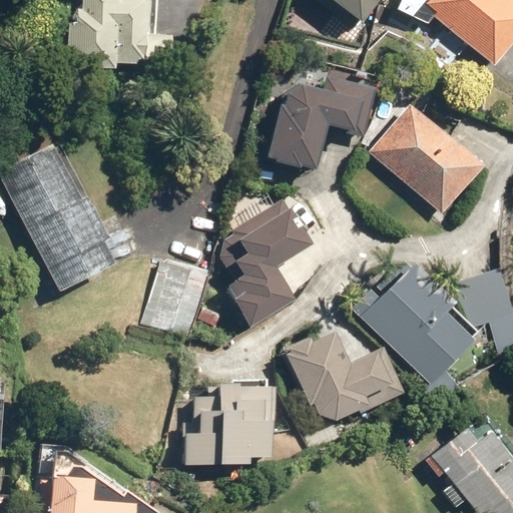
[(73,0),(70,65),(117,68),(117,61),(175,64),(176,35),(157,34),(158,0),(73,0)]
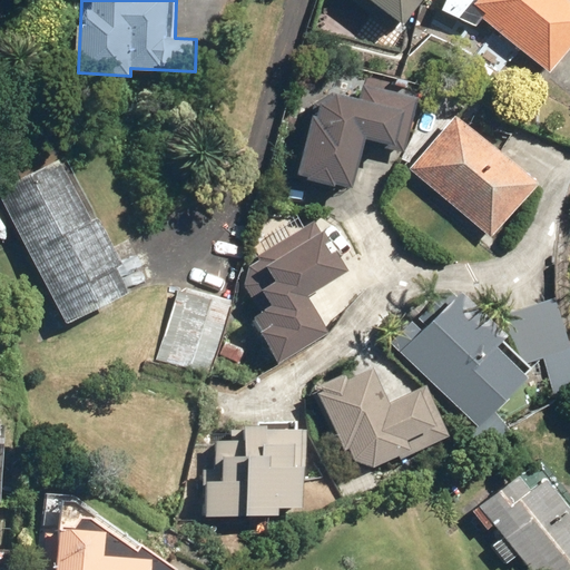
[(351,0),(395,35),(422,0),(351,0)]
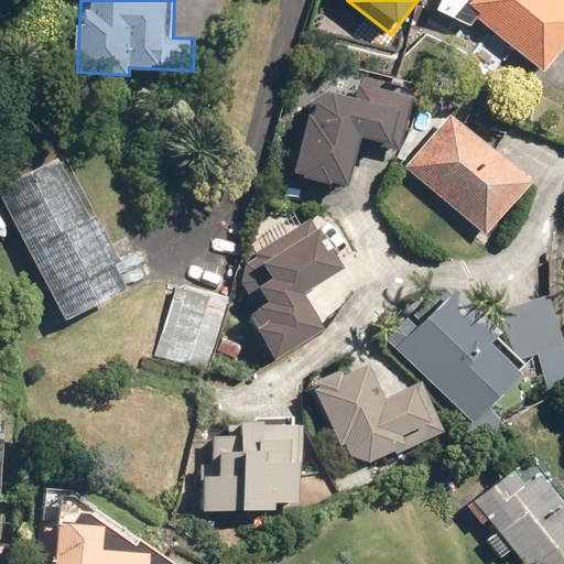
[(563,47),(563,0),(445,0),(441,14),(484,30),(485,24),(544,72),(563,47)]
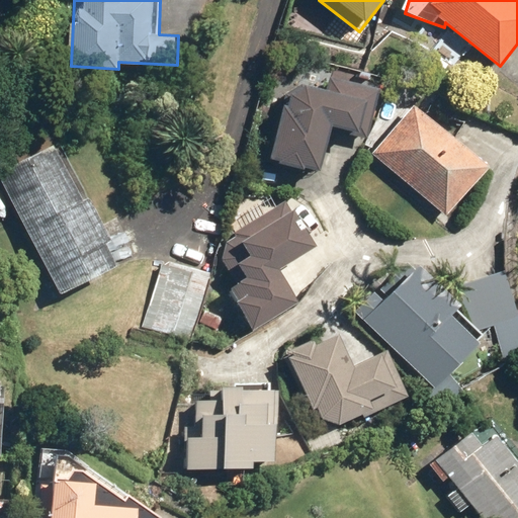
[(331,72),(327,88),(289,79),(264,176),(283,180),(287,164),(322,173),(333,126),(352,131),(364,81),(331,72)]
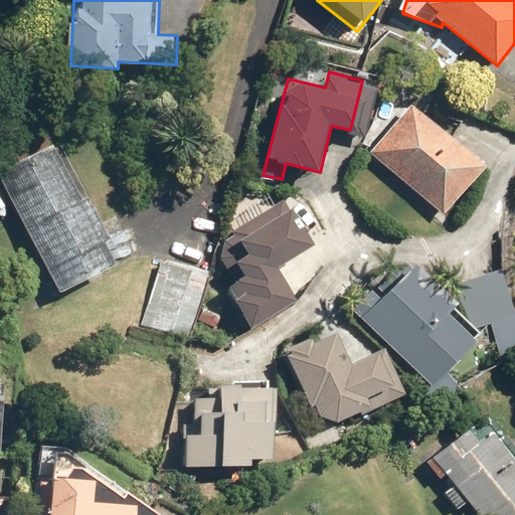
[(489,166),(412,100),(368,151),(445,217),(489,166)]
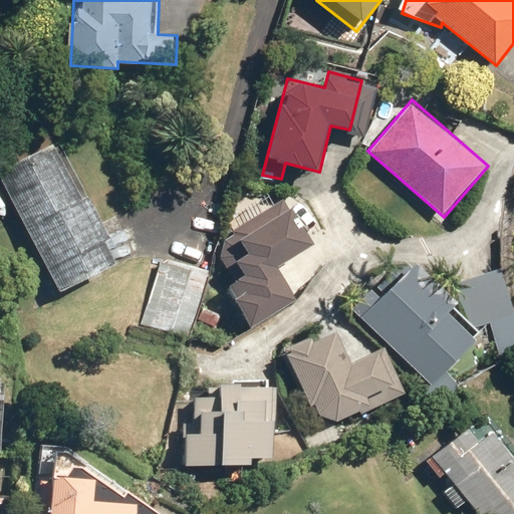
[(121,260),(55,135),(0,163),(0,176),(60,292),(121,260)]
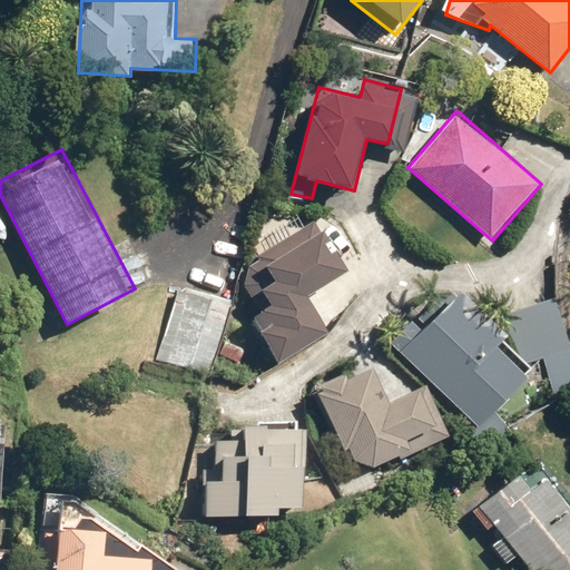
[(349,269),(315,219),(234,275),(259,312),(248,321),(279,365),(332,330),(310,296),(349,269)]
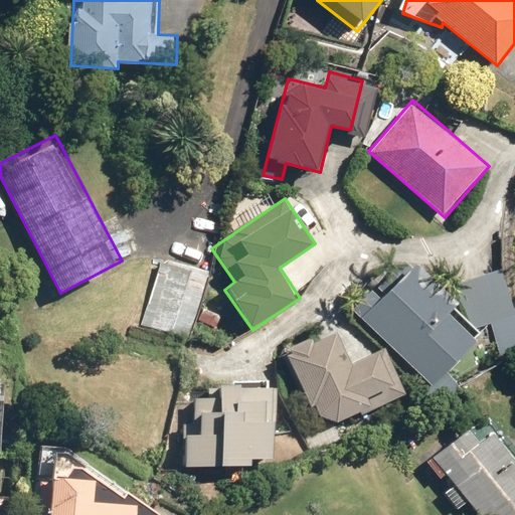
[(484,338),(475,328),(490,323),(503,360),(514,355),(514,311),(499,269),(444,289),(412,253),(352,308),(387,347),(439,405),(460,386),(447,371),(484,338)]
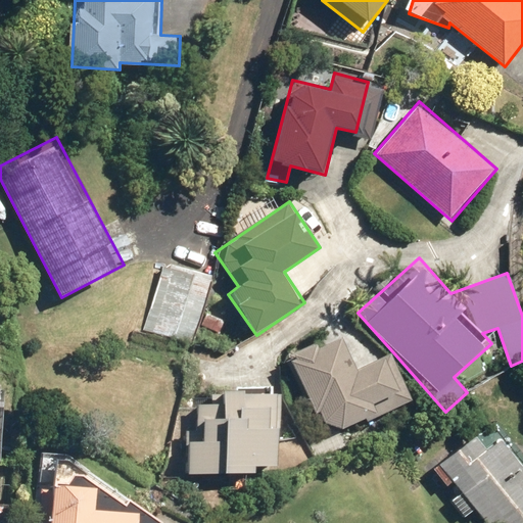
[(214,279),(164,263),(142,329),(191,346),(214,279)]
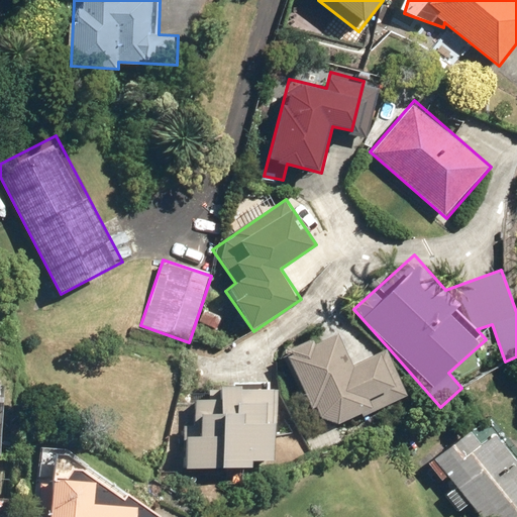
[(317,407),(323,421),(342,425),(409,398),(389,348),(354,364),(339,327),(287,349),(312,410),(317,407)]
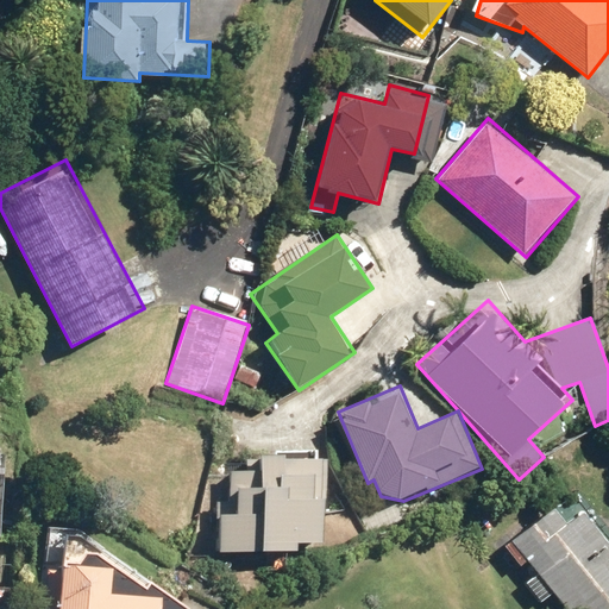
[(228,498),(215,498),(214,550),(299,551),(300,541),(328,542),(330,456),(246,454),(246,469),(230,468),(228,498)]
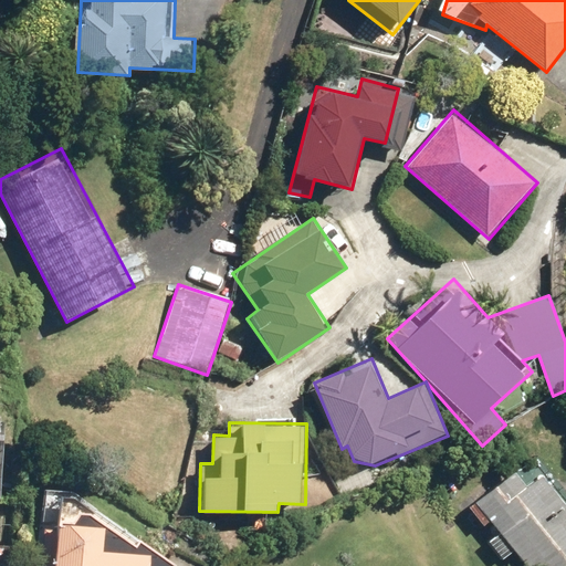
[(464,509),(481,530),(492,522),(499,532),(489,540),(505,562),(515,553),(525,565),(565,565),(565,501),(544,473),(530,484),(517,468),(464,509)]
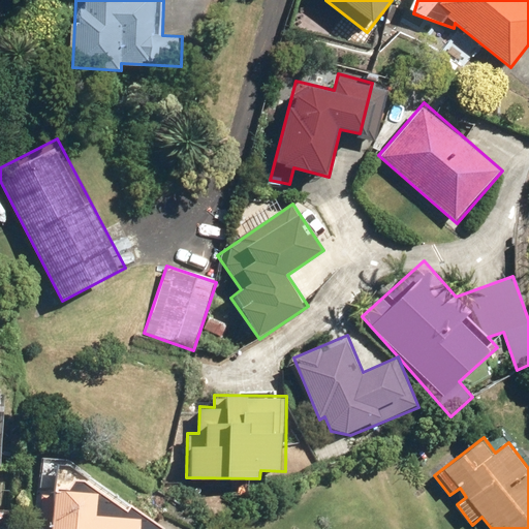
[(74,459),(43,457),(40,528),(144,528),(145,519),(98,517),(99,493),(73,492),(74,459)]
